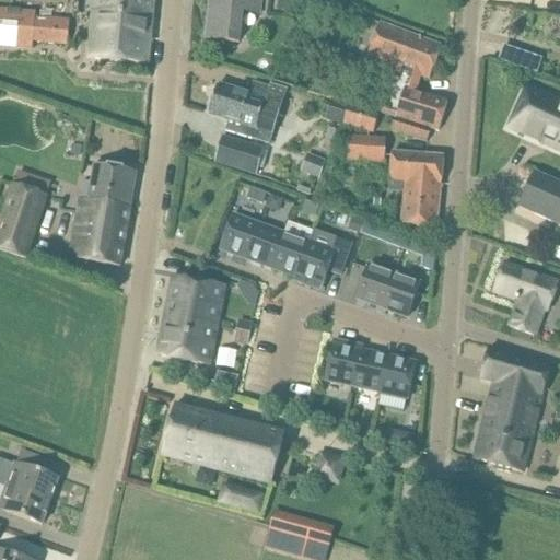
[(153,0),(93,0),(89,60),(148,66),(153,0)]
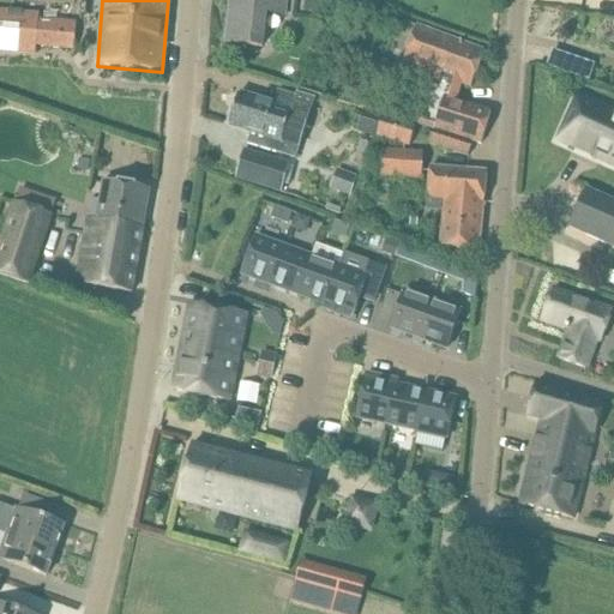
[(287,0),(229,0),(226,43),(262,47),(265,11),(286,13),(287,0)]
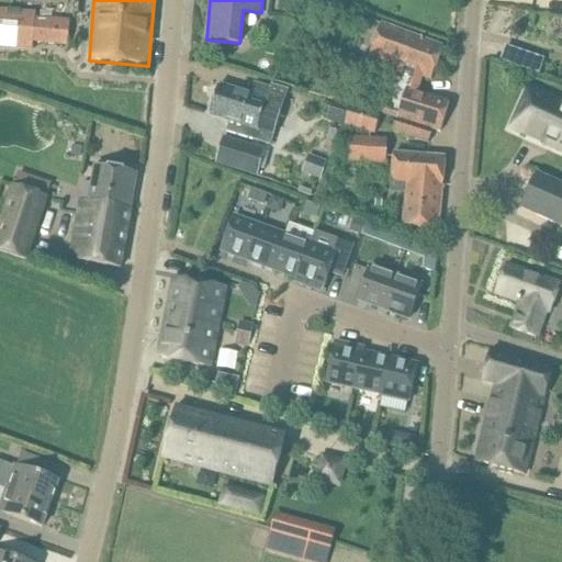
[(279,0),(279,10),(295,12),(296,0),(279,0)]
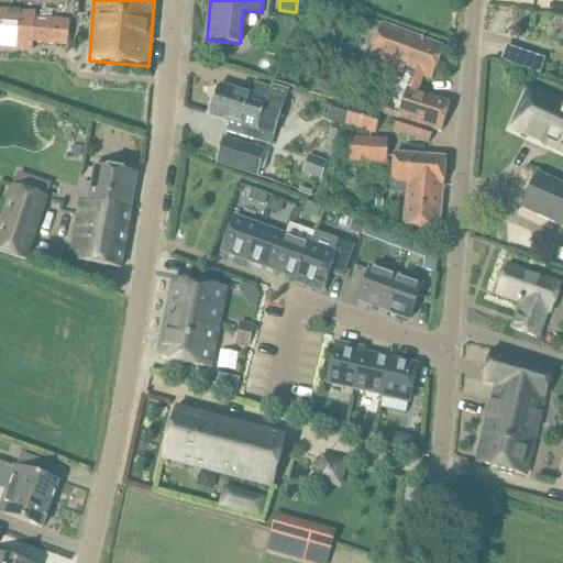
[(33,41),(35,15),(36,13),(0,9),(0,46),(32,51),(33,41)]
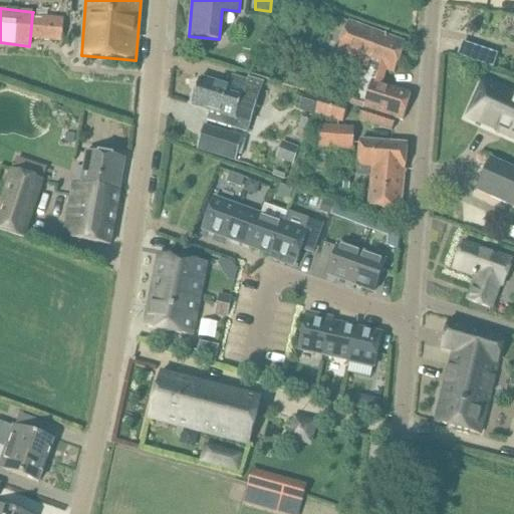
[(65,17),(32,14),(30,37),(62,40),(65,17)]
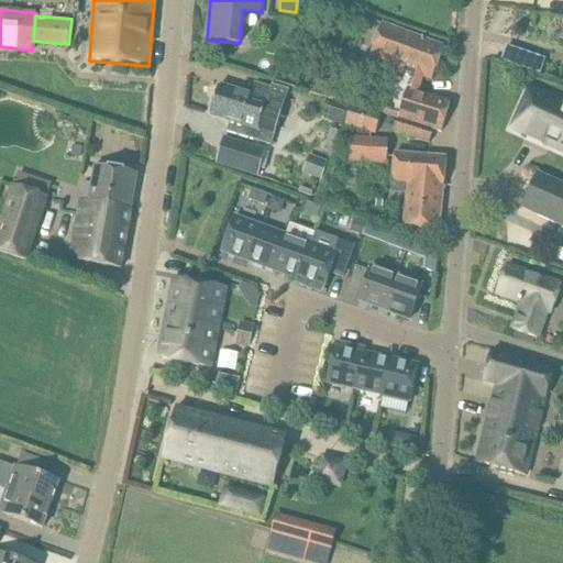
[(381,103),(377,113),(384,113),(398,118),(434,130),(441,132),(450,103),(414,91),(419,75),(432,79),(443,47),(382,25),(367,68),(388,75),(381,103)]
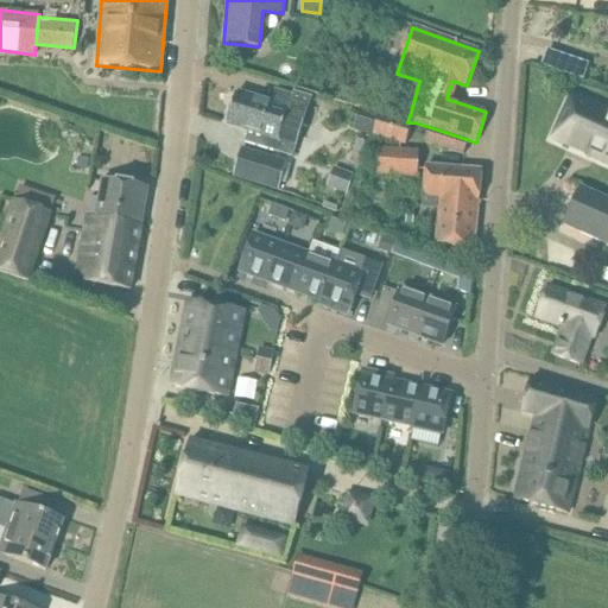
[(236,93),(227,125),(248,132),(245,143),(274,152),(274,151),(293,157),(311,97),(295,92),(292,97),(274,92),(271,103),(236,93)]
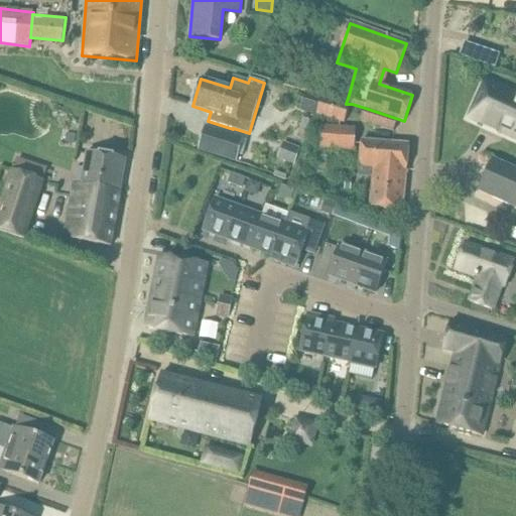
[(515,94),(504,89),(486,81),(469,118),(515,138),(515,94)]
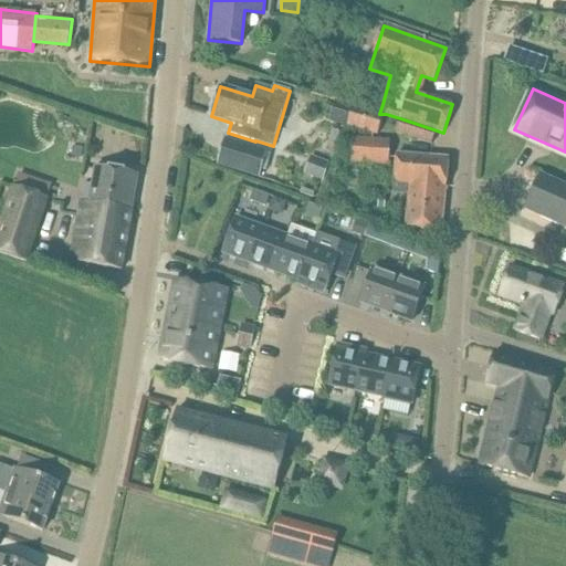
[(367,109),(370,100),(357,95),(347,125),(379,136),(386,114),(379,114),(367,109)]
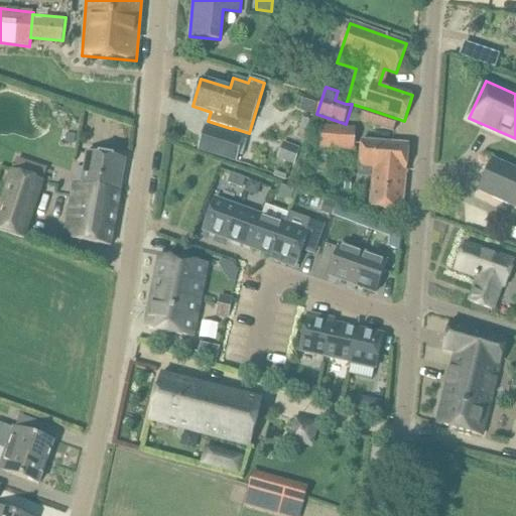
[(394,131),(398,119),(365,108),(361,121),(394,131)]
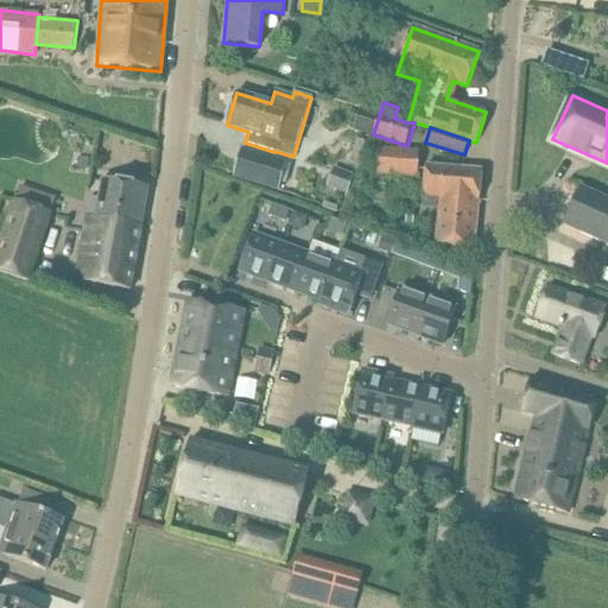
[(420,152),(380,147),(378,173),(418,178),(420,152)]
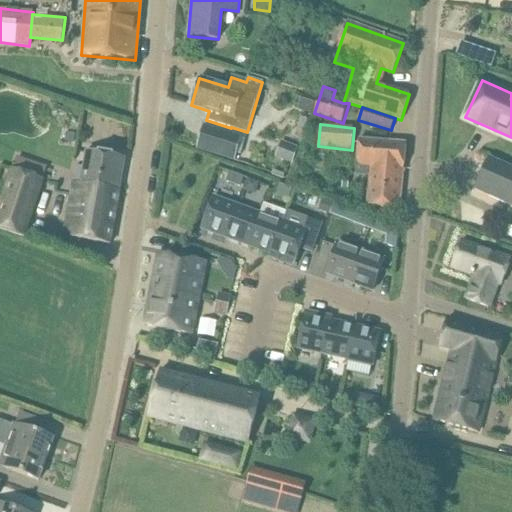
[(198,149),(217,155),(236,161),(243,138),(205,126),(198,149)]
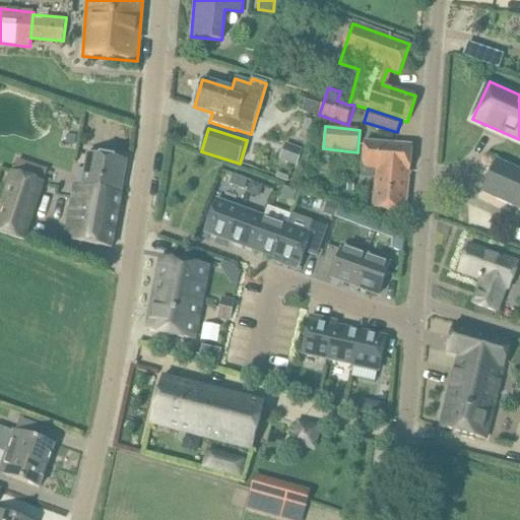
[(373,209),(385,210),(405,212),(412,146),(365,141),(362,169),(377,170),(373,209)]
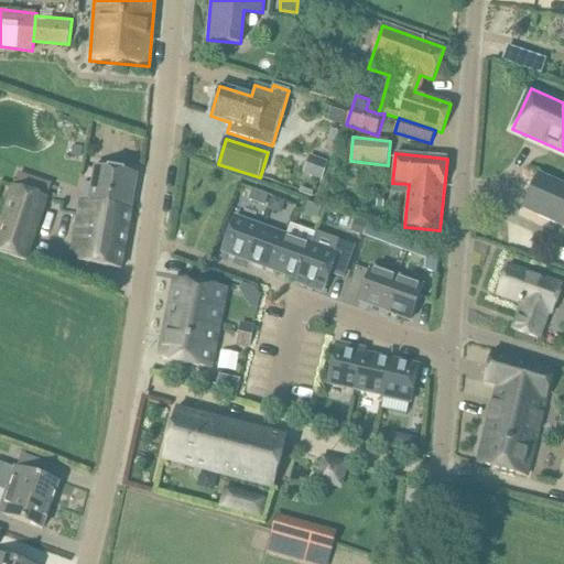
[(318,159),(312,177),(323,181),(329,162),(318,159)]
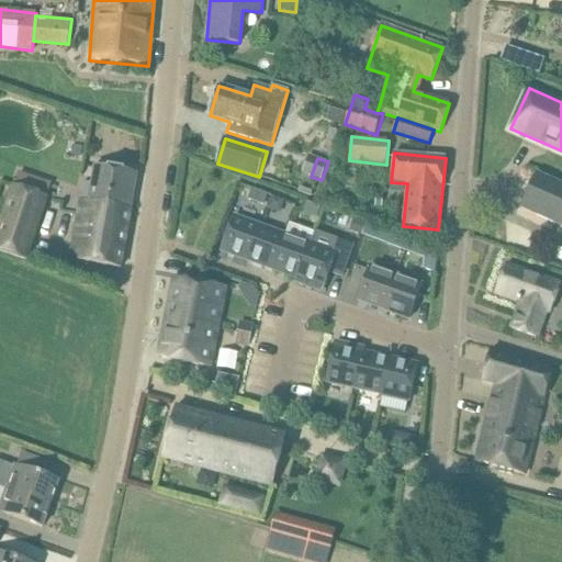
[(137,173),(115,170),(96,166),(92,184),(82,182),(79,201),(81,201),(70,260),(121,269),(137,173)]
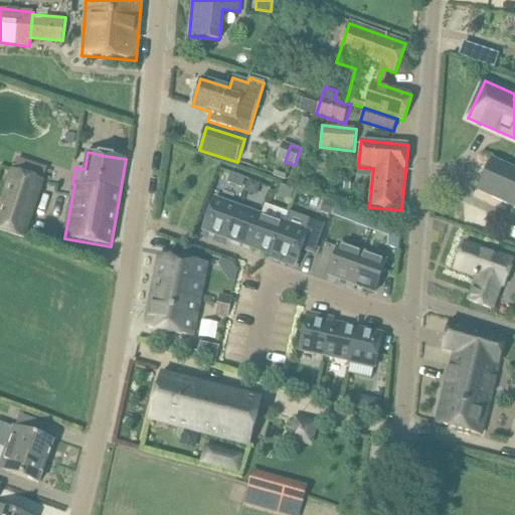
[(514,171),(490,160),(477,189),(479,191),(514,206),(514,171)]
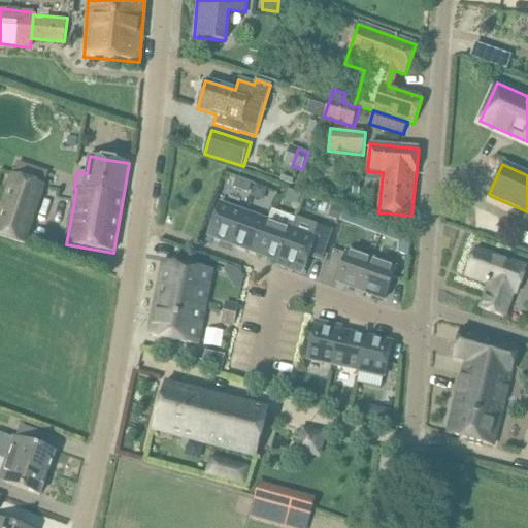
[(11,173),(0,208),(0,234),(26,243),(45,185),(44,185),(14,174),(11,173)]
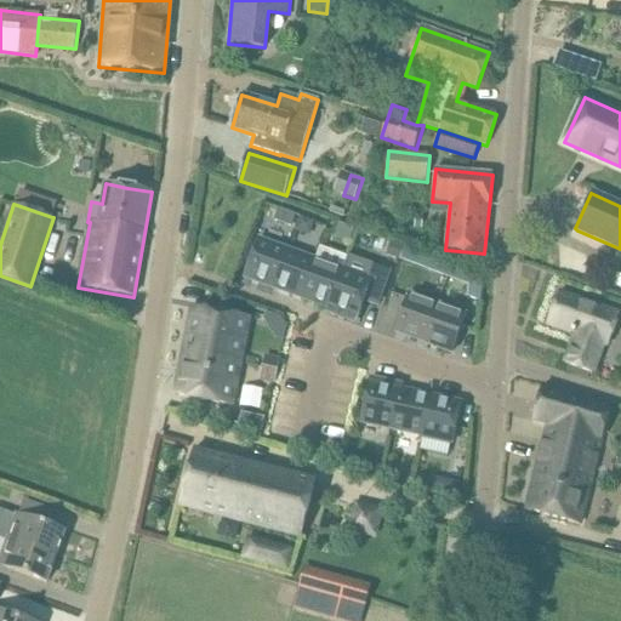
[(279,209),(274,221),(291,227),(296,215),(279,209)]
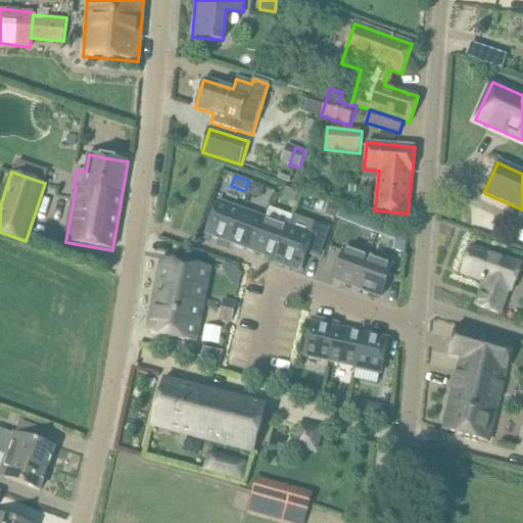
[(251,182),(247,194),(259,199),(265,187),(251,182)]
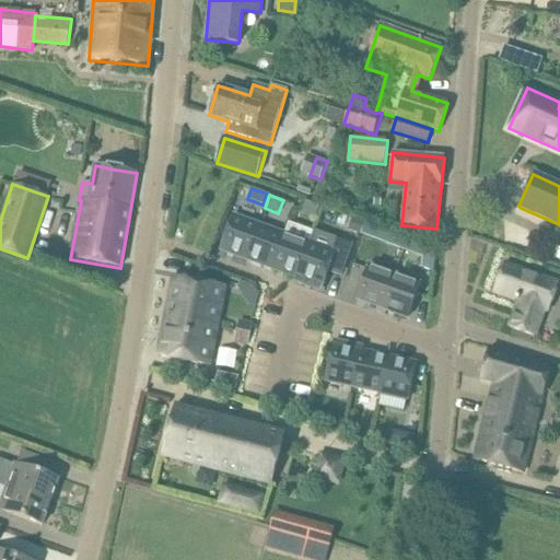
[(305,201),(301,212),(315,218),(319,207),(305,201)]
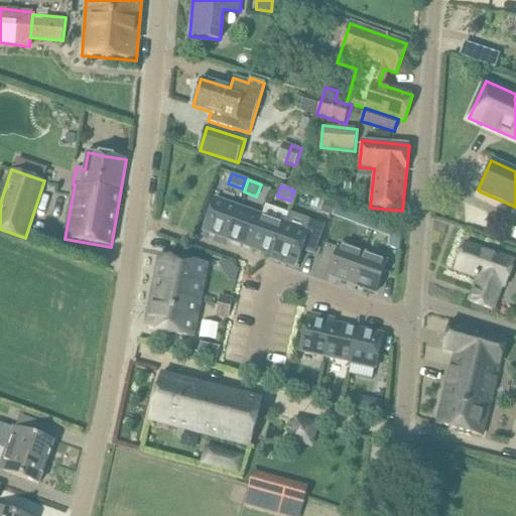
[(204,231),(227,240),(239,208),(215,200),(204,231)]
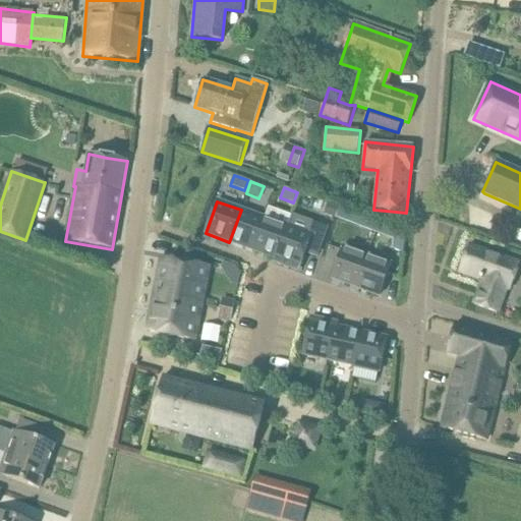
[(328,203),(324,215),(335,219),(340,207),(328,203)]
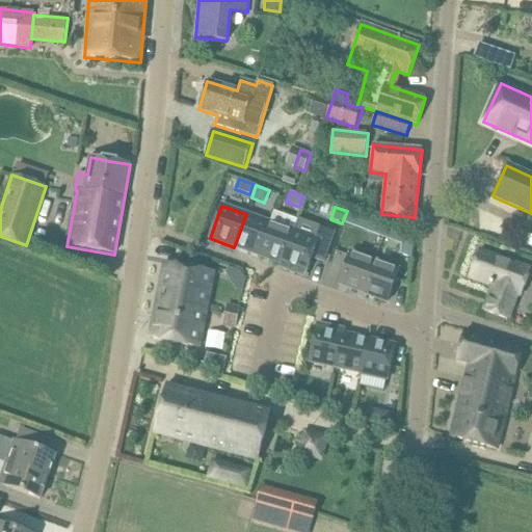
[(347,211),(343,222),(362,230),(367,218),(347,211)]
